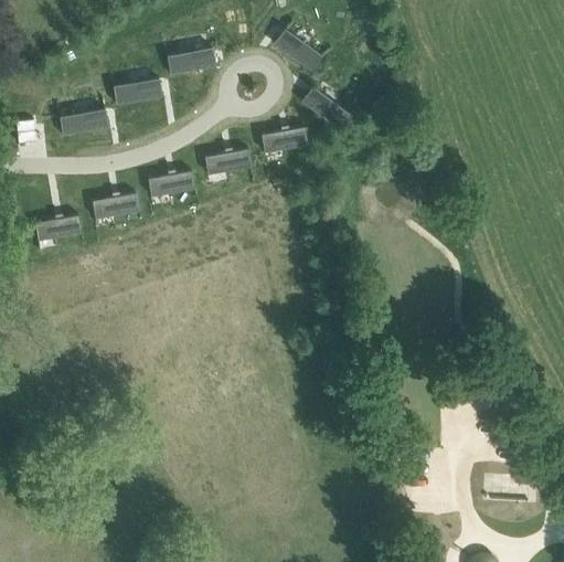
[(285,29),(274,44),(290,56),(311,72),(311,71),(321,56),(285,29)]
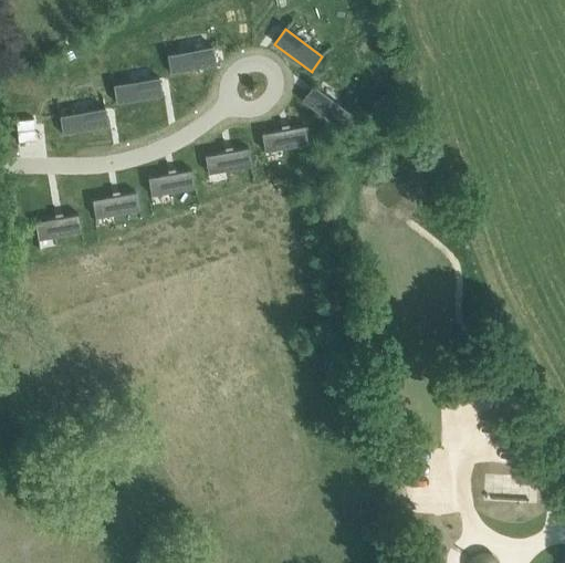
[(212,48),(168,56),(171,74),(170,74),(170,75),(196,71),(196,70),(216,66),(212,48)]
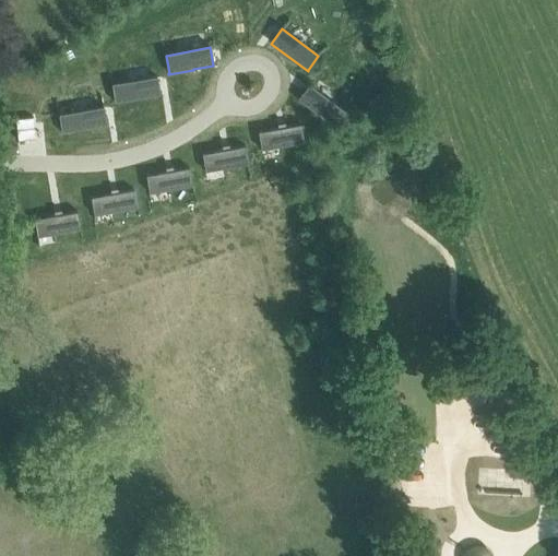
[(157,78),(113,85),(116,103),(115,103),(116,104),(140,99),(161,96),(157,78)]
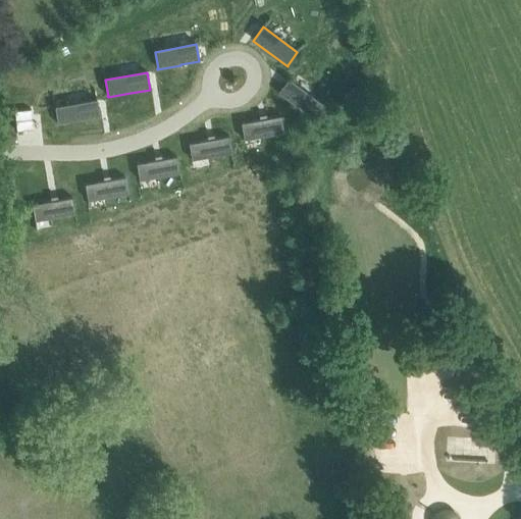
[(289,81),(279,95),(295,105),(294,106),(313,120),(314,119),(313,118),(323,105),(289,81)]
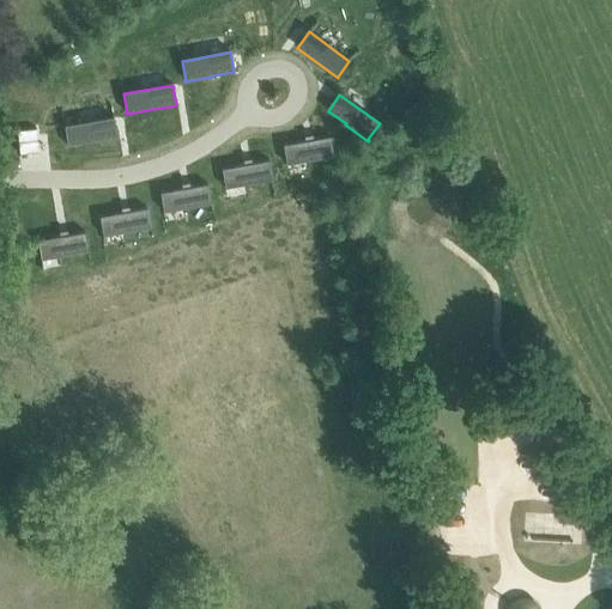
[(114,119),(66,127),(68,146),(68,147),(96,142),(117,139),(114,119)]
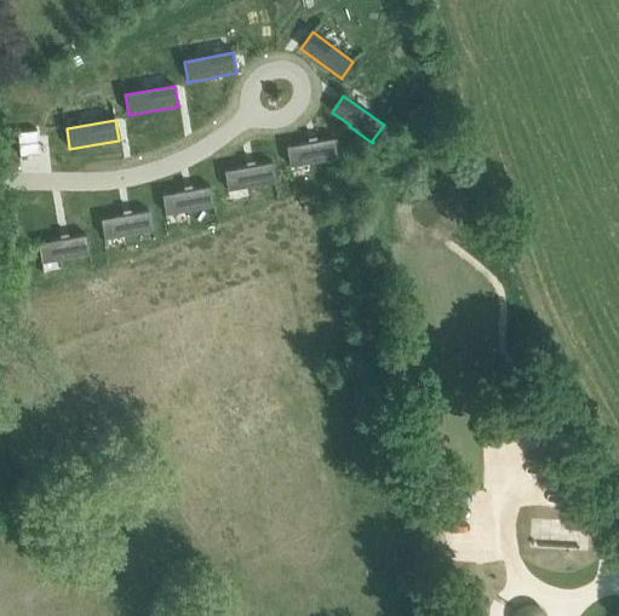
[(40,156),(39,140),(38,132),(18,134),(21,159),(40,156)]
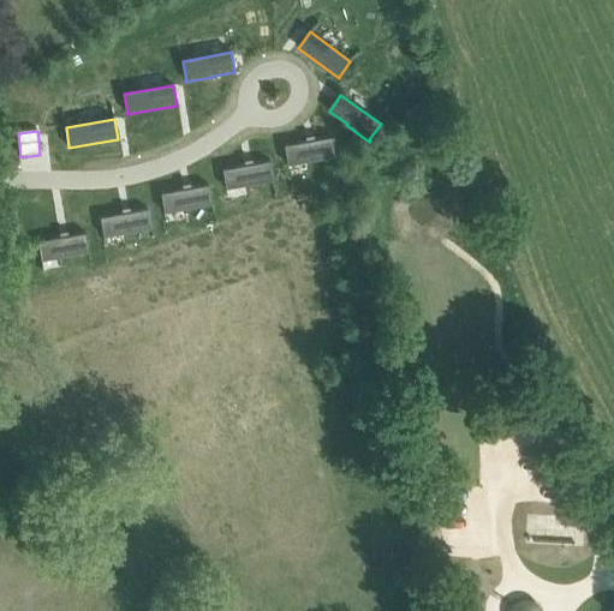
[(307,143),(285,147),(288,167),(335,157),(332,138),(315,142),(307,143)]
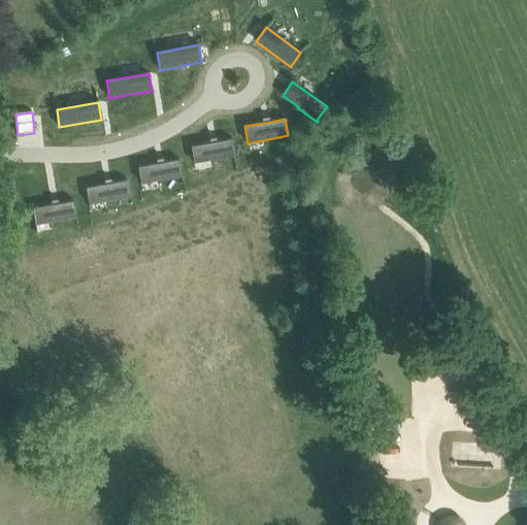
[(210,143),(191,146),(194,164),(235,157),(232,139),(218,142),(210,143)]
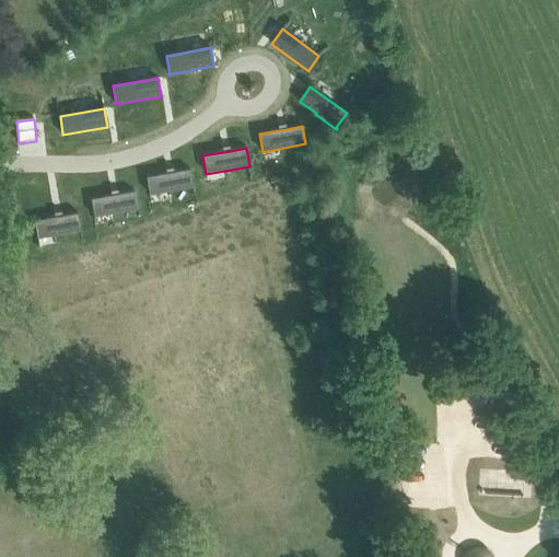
[(167,174),(147,177),(150,195),(193,187),(190,170),(174,173),(167,174)]
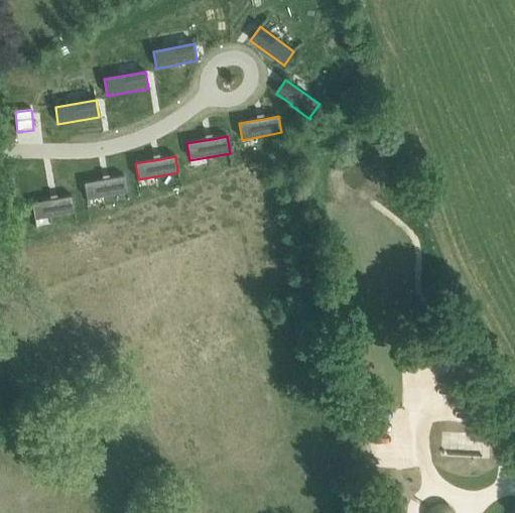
[(103,180),(85,183),(87,200),(127,193),(124,176),(110,179),(103,180)]
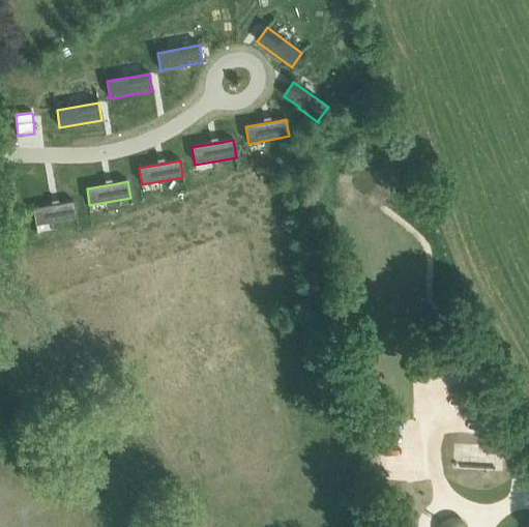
[(52,206),(33,209),(36,226),(77,218),(74,202),(59,205),(52,206)]
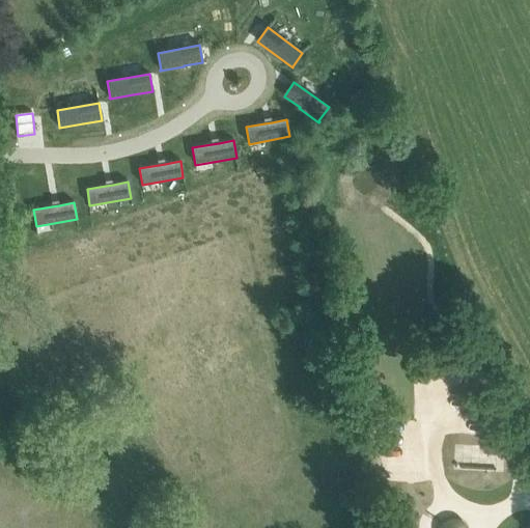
All buildings are outlined.
